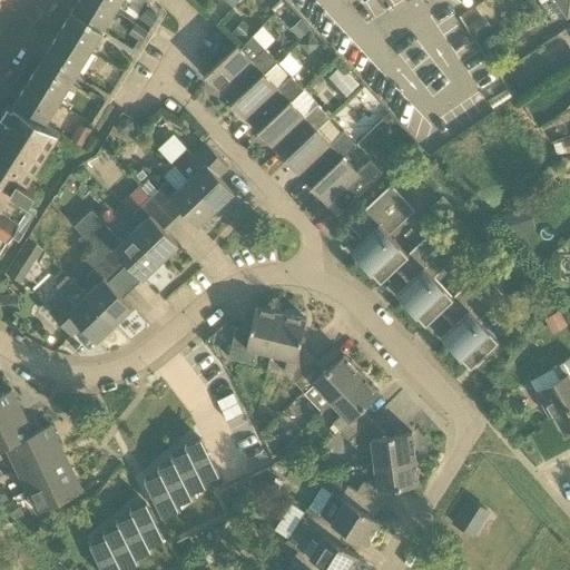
[(79,0),(72,11),(104,30),(114,15),(117,10),(100,0),(79,0)]
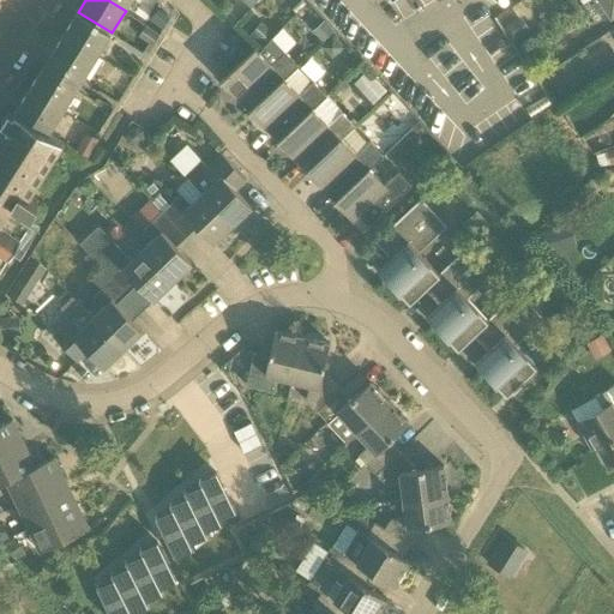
[(131,0),(108,0),(126,11),(131,0)]
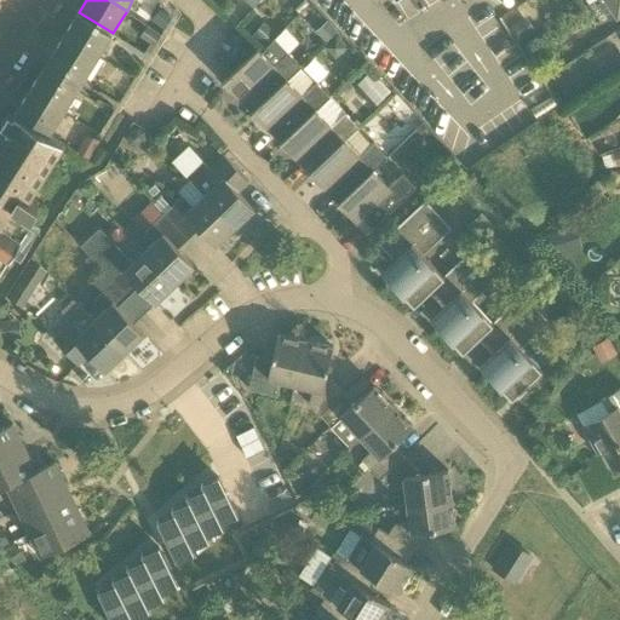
[(619,18),(619,0),(607,0),(618,16),(619,18)]
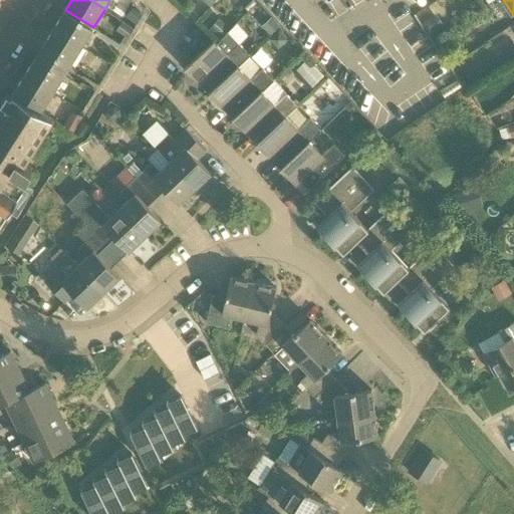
[(144,14),(133,7),(126,17),(137,24),(144,14)]
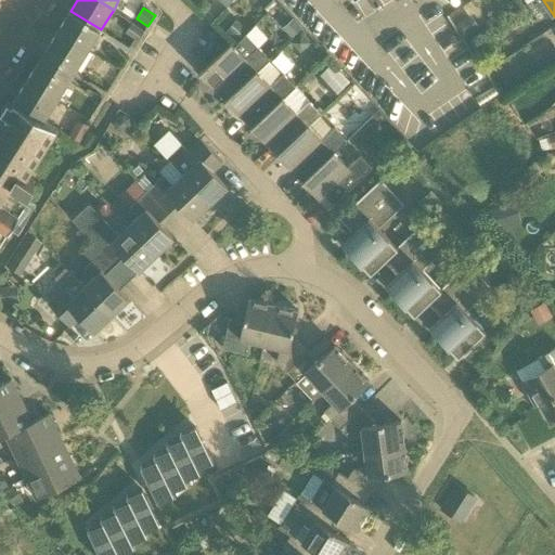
[(13,103),(44,120),(57,99),(69,80),(76,71),(88,50),(101,29),(71,11),(57,31),(46,51),(54,56),(48,66),(39,61),(13,103)]
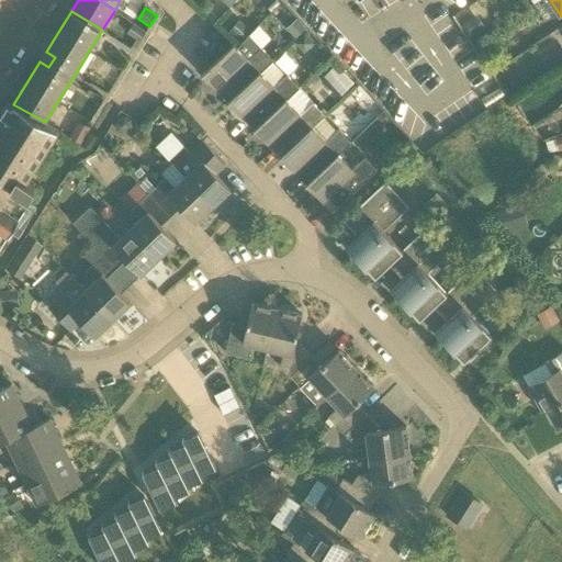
[(470,37),(482,30),(473,18),(462,26),(470,37)]
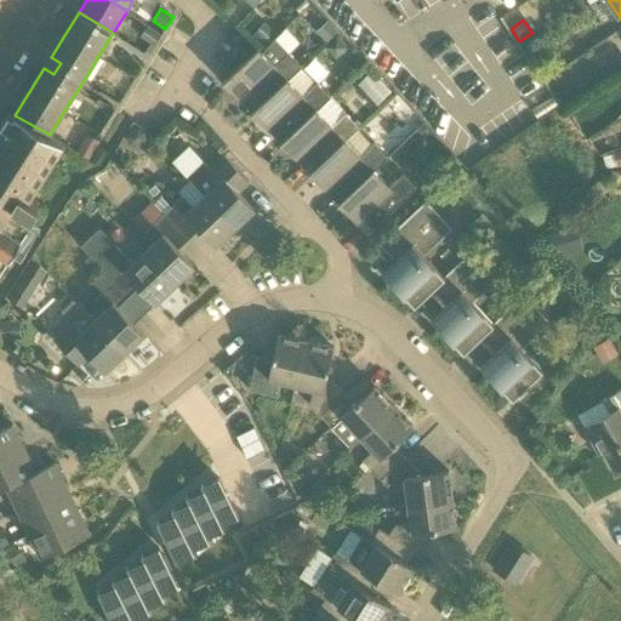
[(329,21),(317,30),(326,41),(339,32),(329,21)]
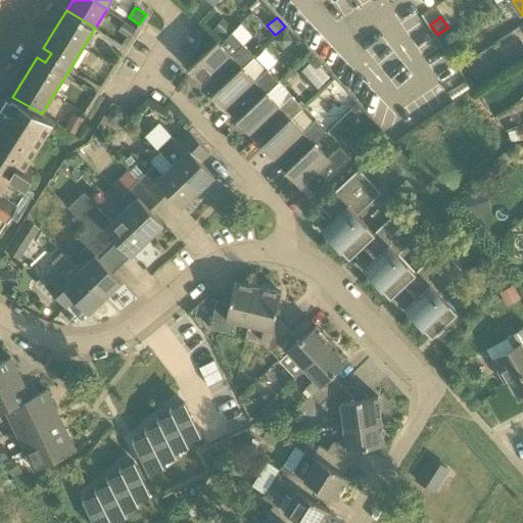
[(216,32),(225,39),(234,29),(226,20),(216,32)]
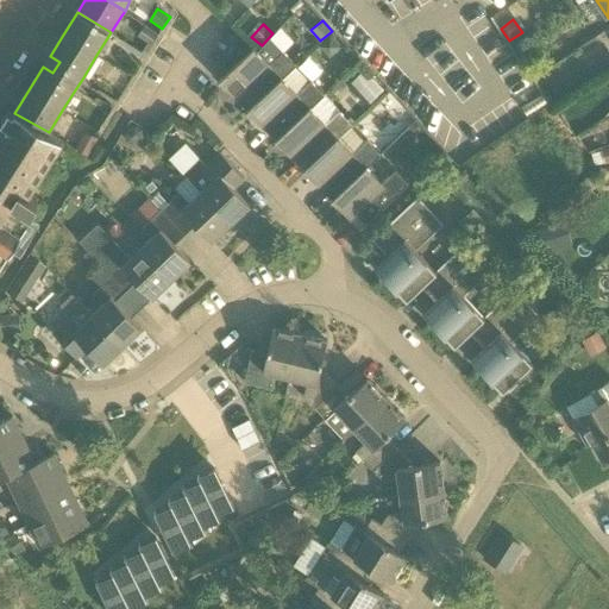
[(158,35),(145,25),(138,36),(151,45),(158,35)]
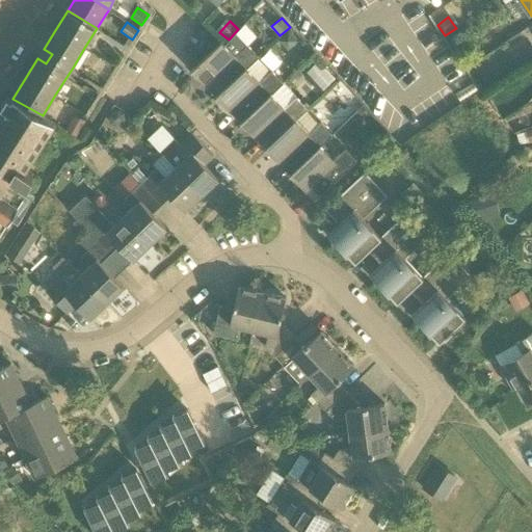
[(289,31),(278,41),(284,45),(293,46),(298,41),(289,31)]
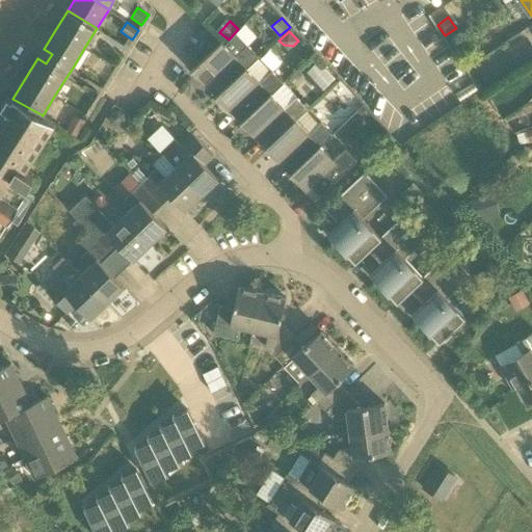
[(247,45),(246,46),(236,34),(224,45),(222,42),(191,70),(208,87),(210,86),(217,95),(218,96),(247,69),(260,57),(247,45)]
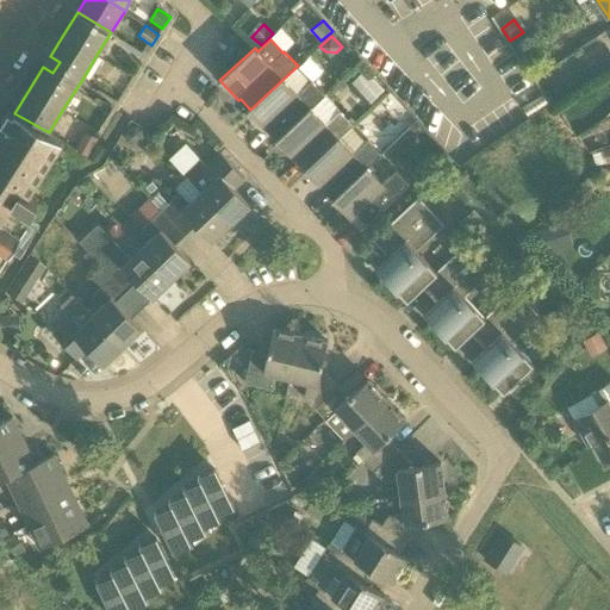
[(312,81),(298,94),(284,79),(250,110),(249,109),(248,110),(267,130),(268,129),(278,138),(278,139),(311,109),(312,109),(325,95),(312,81)]
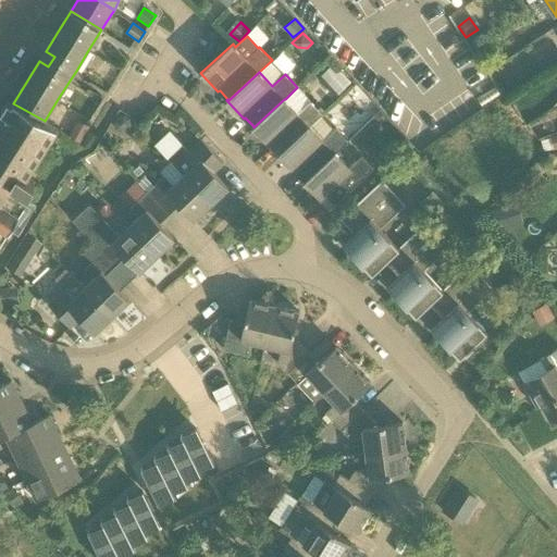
[(350,81),(343,73),(331,84),(338,91),(350,81)]
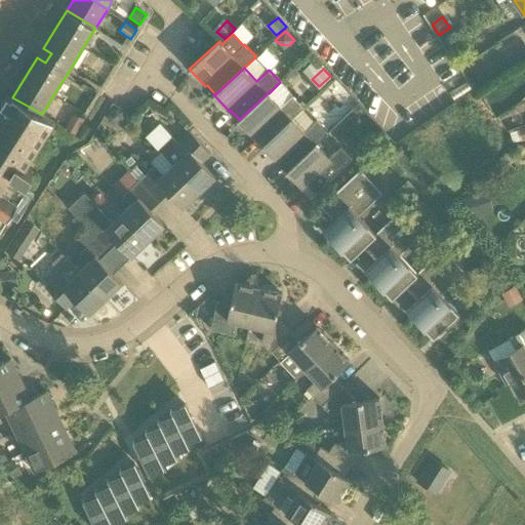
[(305,108),(292,95),(280,82),(269,93),(268,93),(239,120),(239,119),(238,120),(254,137),(255,136),(263,145),(264,146),(292,119),(305,108)]
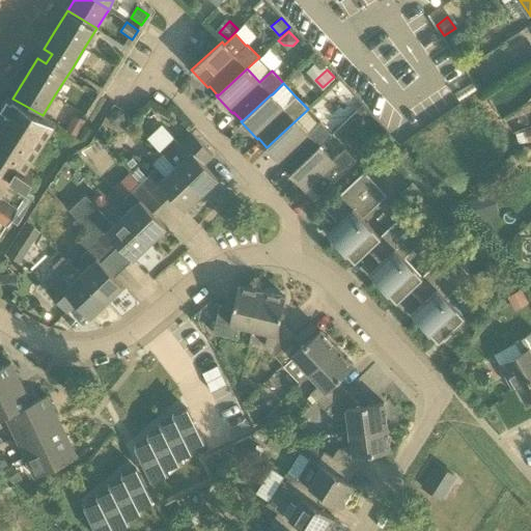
[(54,122),(43,115),(12,99),(8,95),(1,107),(5,109),(0,117),(0,232),(30,185),(28,184),(33,175),(24,169),(54,122)]
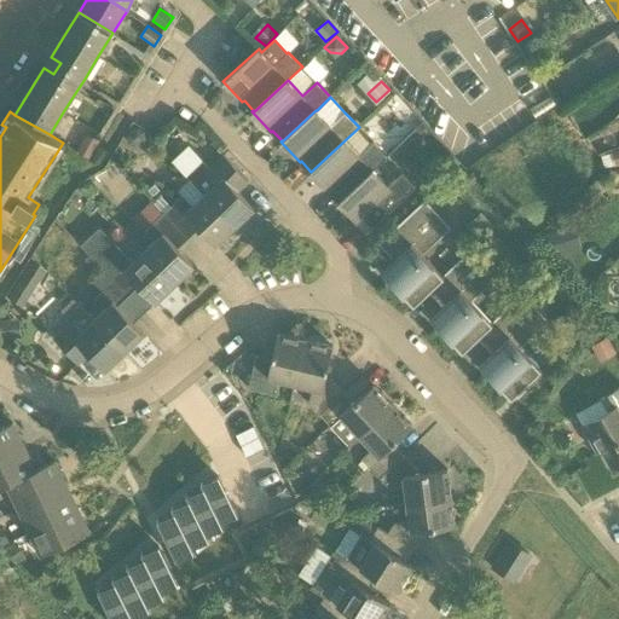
[(143,145),(146,138),(145,131),(138,127),(131,129),(127,136),(129,143),(136,146),(143,145)]
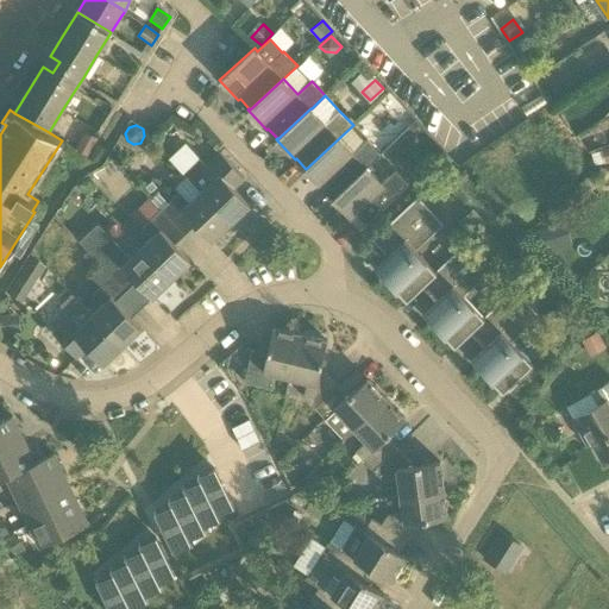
[(368,140),(355,154),(339,138),(306,169),(305,168),(303,169),(322,189),(325,188),(333,198),(334,199),(366,168),(368,168),(381,155),(368,140)]
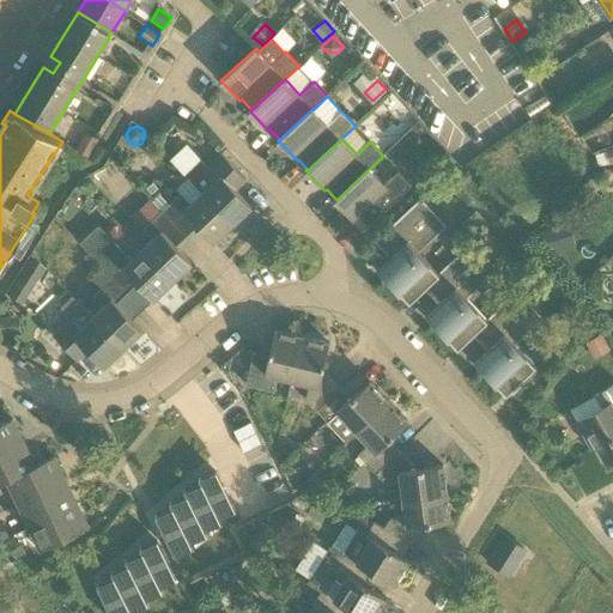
[(202,193),(232,224),(252,206),(236,189),(247,178),(223,153),(208,167),(200,158),(184,174),(202,192),(202,193)]
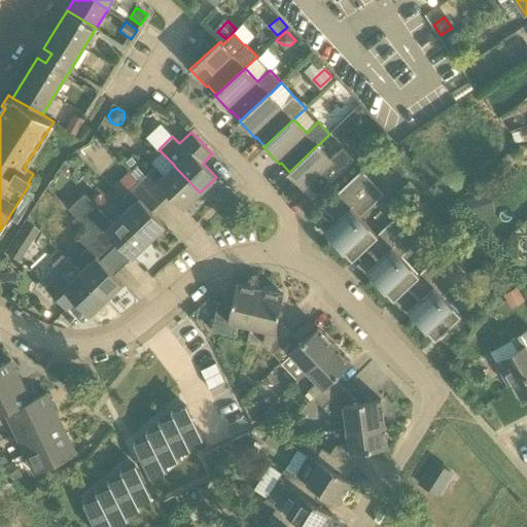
[(330,159),(318,145),(317,145),(289,172),(288,171),(287,172),(304,189),(305,188),(313,198),(354,160),(343,147),(330,159)]
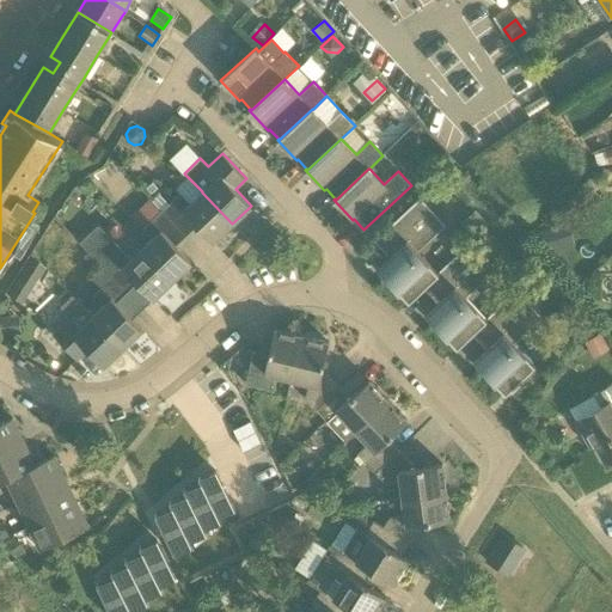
[(213,243),(232,224),(202,193),(191,203),(181,193),(167,206),(164,209),(163,210),(187,236),(197,226),(213,243)]
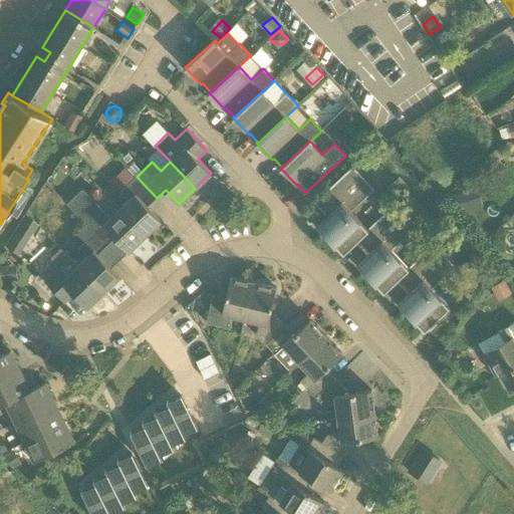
[(368,230),(367,229),(350,211),(374,189),(352,166),(314,202),(327,216),(317,225),(343,254),(355,242),(368,230)]
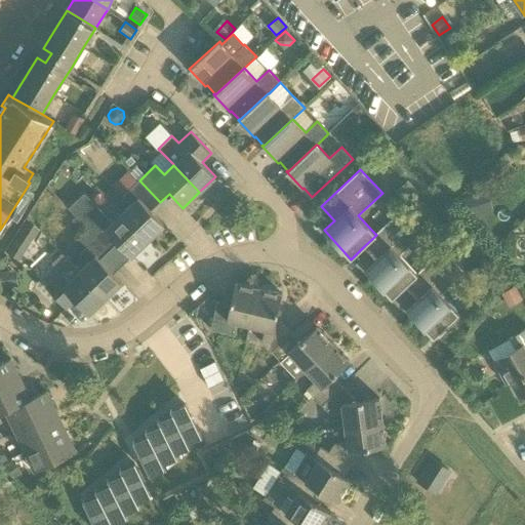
[(151,210),(160,202),(139,180),(123,196),(131,204),(122,213),(148,241),(164,225),(151,210)]
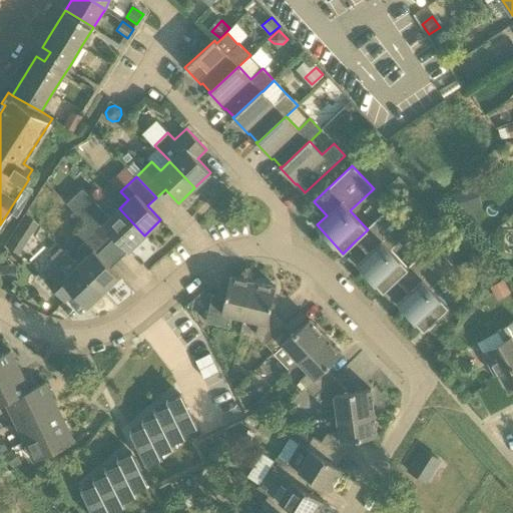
[(144,235),(119,208),(110,217),(82,188),(67,203),(86,223),(106,245),(115,236),(128,250),(144,235)]
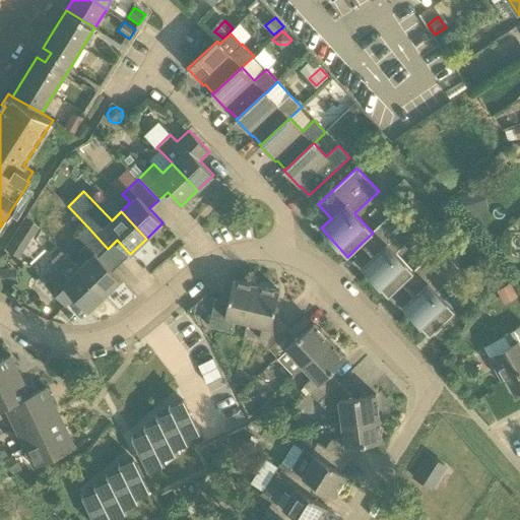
[(464,214),(482,209),(476,193),(459,198),(464,214)]
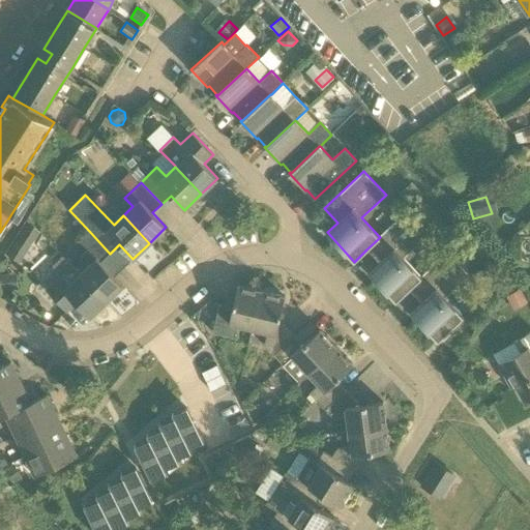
[(421,277),(421,276),(403,258),(428,234),(406,211),(379,236),(380,237),(366,249),(379,262),(369,272),(377,281),(377,282),(396,301),(409,289),(421,277)]
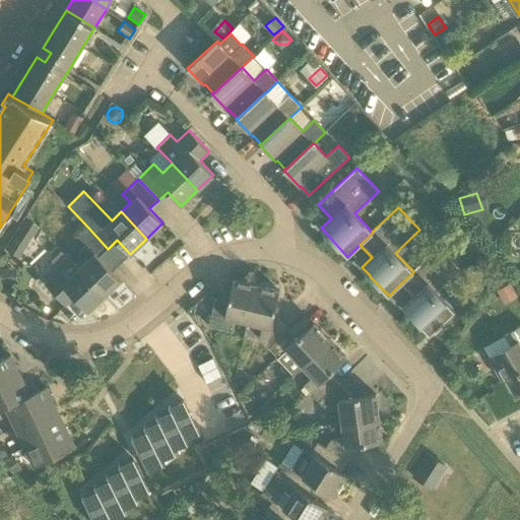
[(18,257),(29,240),(39,225),(28,219),(8,251),(18,257)]
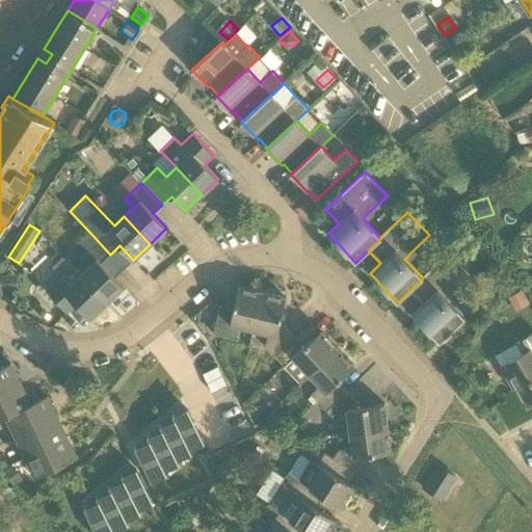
[(441,236),(452,249),(464,237),(453,224),(441,236)]
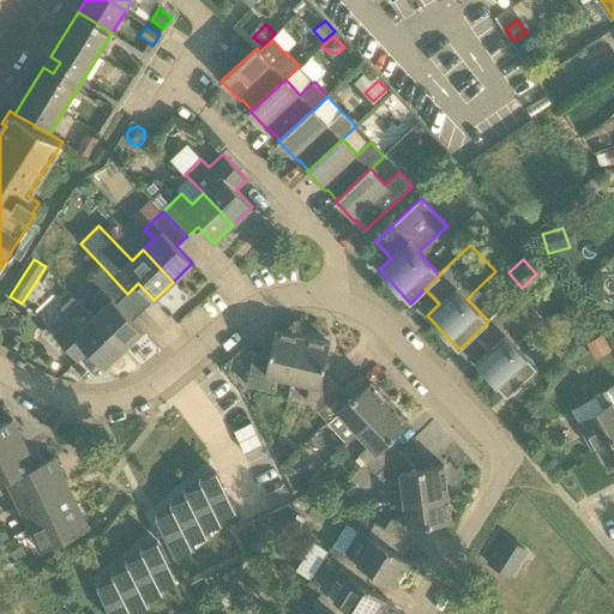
[(118,304),(127,294),(103,268),(91,280),(102,289),(95,296),(104,306),(94,317),(92,317),(124,349),(143,331),(118,304)]
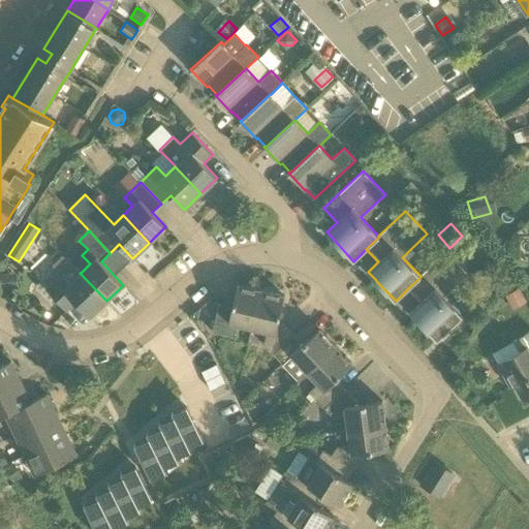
[(437,341),(463,316),(444,297),(468,274),(447,251),(421,276),(421,277),(408,288),(421,302),(411,310),(409,311),(437,341)]
